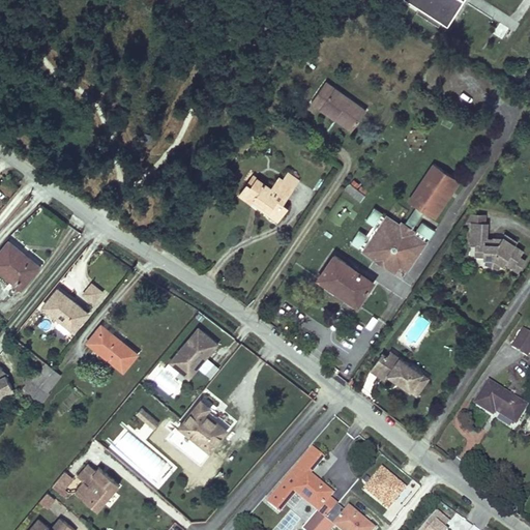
[(407,0),(447,26),(464,1),(463,0),(407,0)]
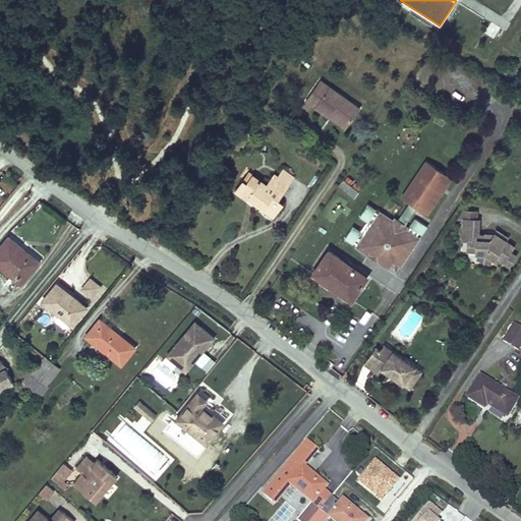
[(359,109),(320,80),(305,101),(328,117),(331,113),(348,124),(359,109)]
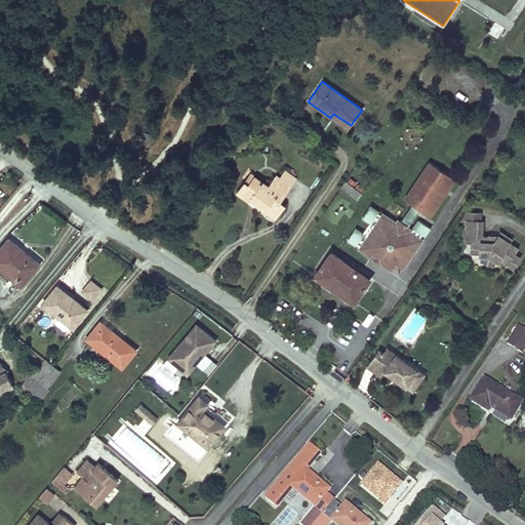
[(351,125),(333,114),(330,118),(348,130),(351,125)]
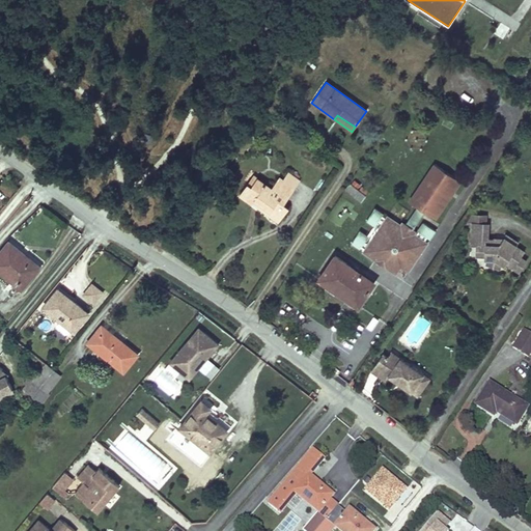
[(435,164),(410,200),(432,216),(450,190),(452,192),(459,182),(435,164)]
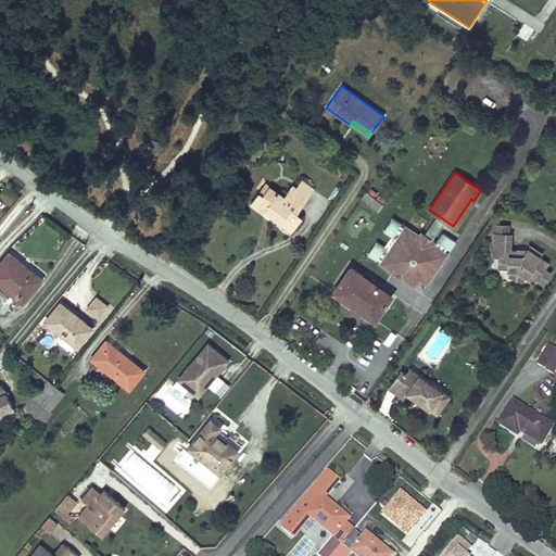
[(308,198),(314,190),(301,180),(295,188),(308,198)]
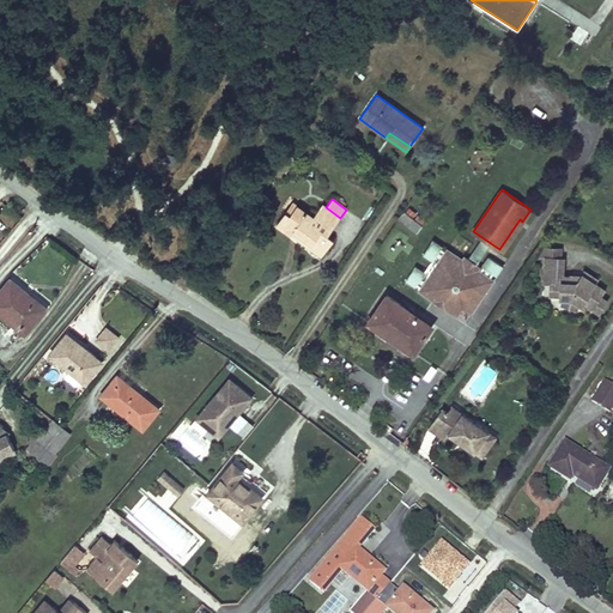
[(298,214),(302,210),(292,204),(289,208),(298,214)]
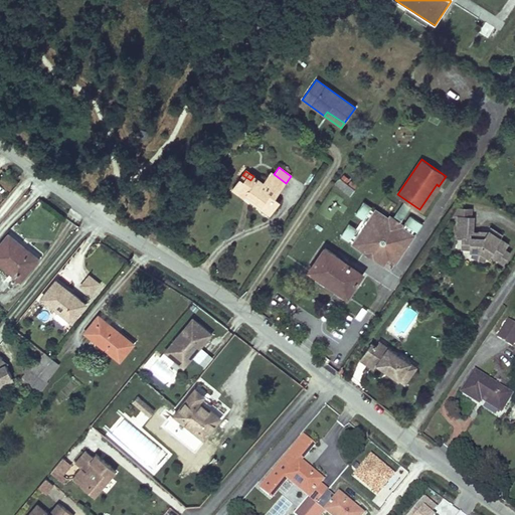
[(250,180),(242,175),(231,190),(243,198),(247,192),(252,196),(251,197),(261,204),(259,207),(271,216),(281,201),(276,198),(286,183),(274,174),(271,172),(263,182),(253,176),(250,180)]
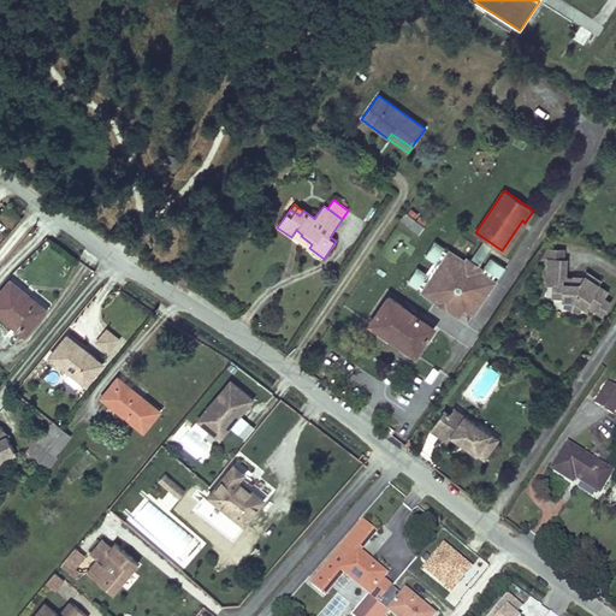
[(404,214),(401,220),(419,235),(424,229),(404,214)]
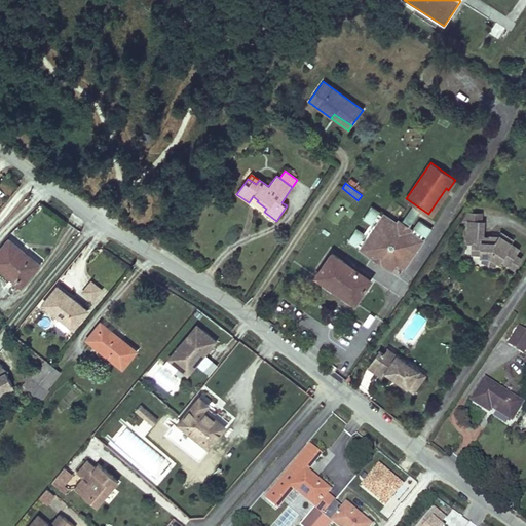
[(431,216),(448,190),(446,188),(428,214),(431,216)]
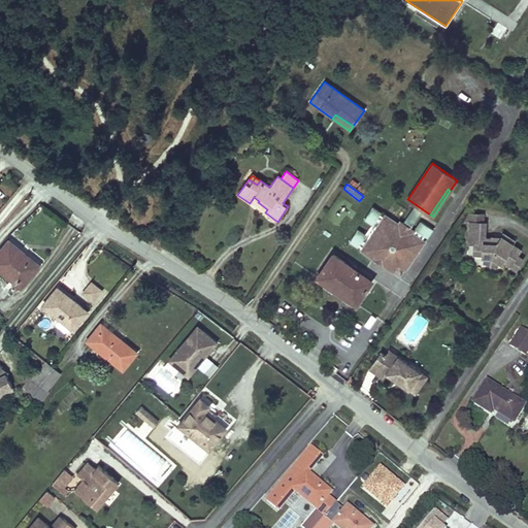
[(259,201),(254,197),(250,203),(255,206),(255,205),(258,202),(259,201)]
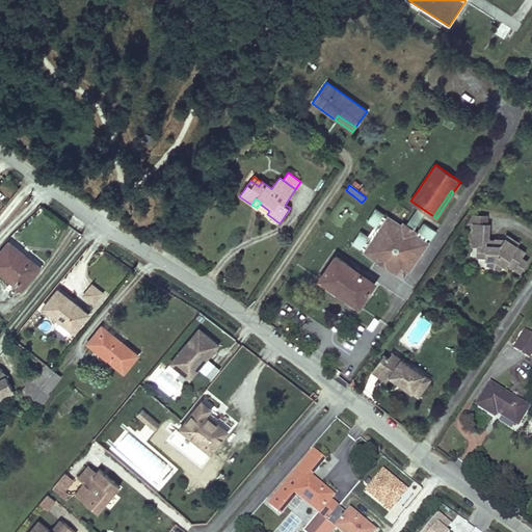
[(269,211),(260,204),(257,207),(267,214),(269,211)]
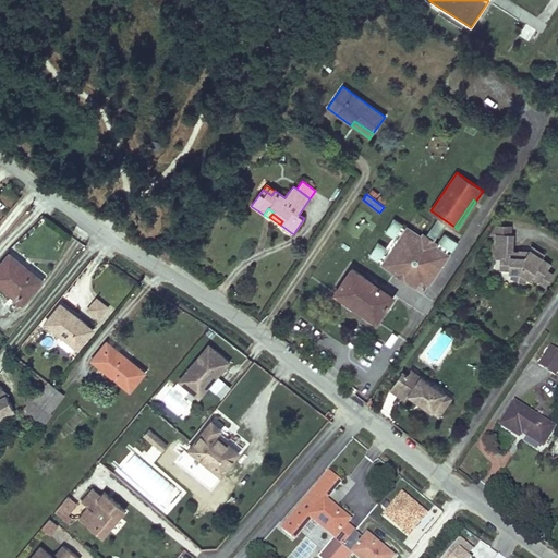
[(434,276),(448,255),(445,253),(448,249),(451,251),(458,242),(445,233),(438,242),(439,243),(436,247),(434,245),(436,243),(436,242),(424,234),(423,234),(421,237),(407,227),(397,241),(401,243),(393,254),(390,251),(381,263),(395,271),(393,274),(408,283),(420,266),(434,276)]
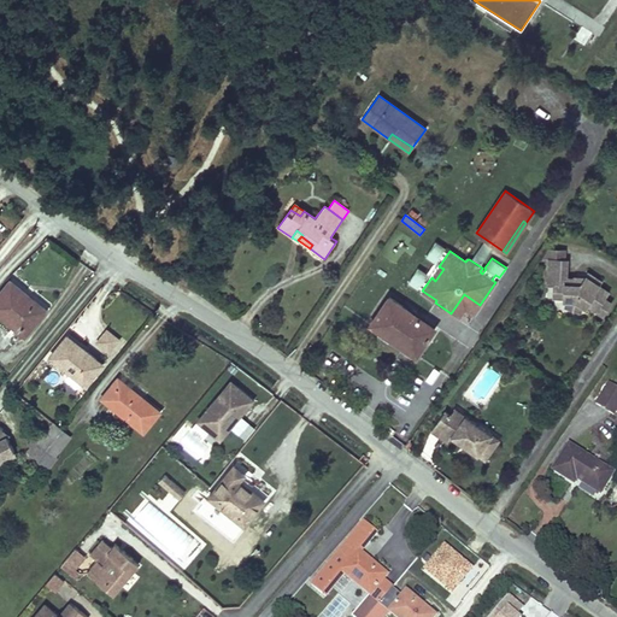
[(564,280),(565,262),(548,259),(546,283),(553,285),(553,298),(562,298),(562,300),(564,300),(575,301),(583,306),(585,307),(586,305),(601,316),(609,304),(603,299),(606,293),(595,287),(597,286),(585,278),(583,281),(564,280)]
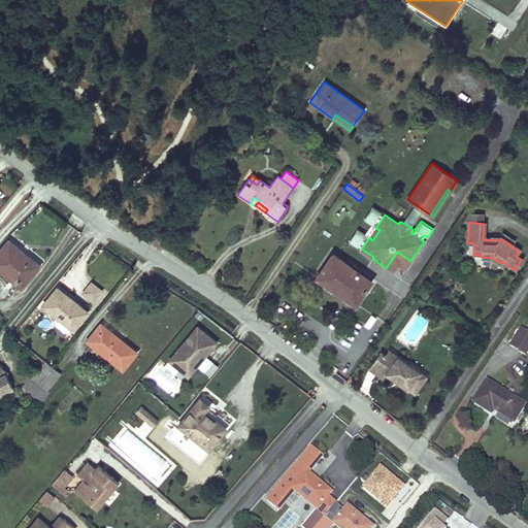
[(372,240),(380,230),(375,228),(369,237),(372,240)]
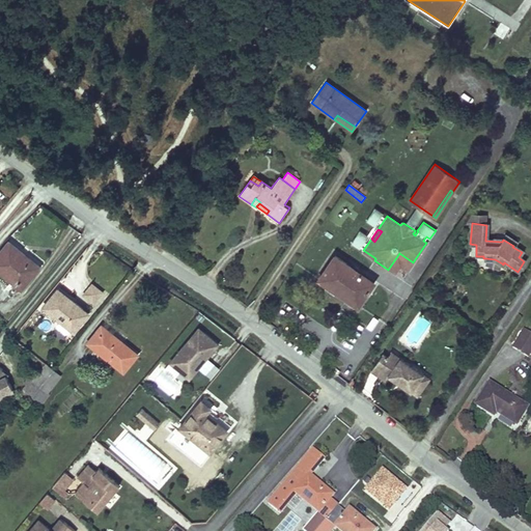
[(513,246),(516,242),(506,235),(503,240),(513,246)]
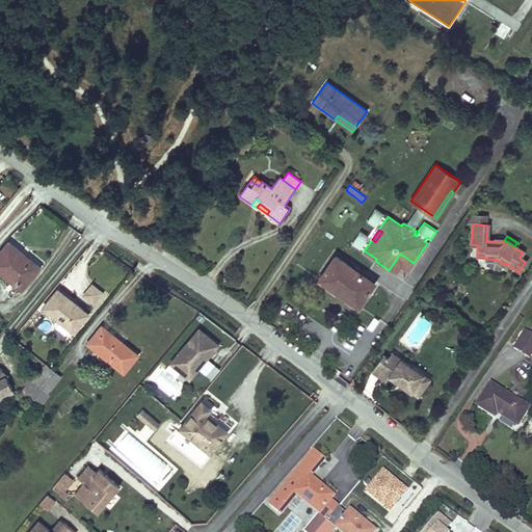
[(0,272),(21,291),(40,267),(7,241),(0,250),(0,272)]
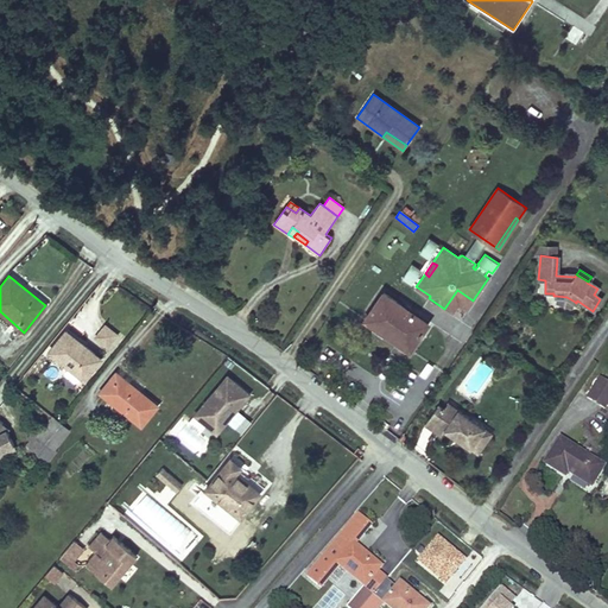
[(460,320),(473,301),(457,290),(444,309),(460,320)]
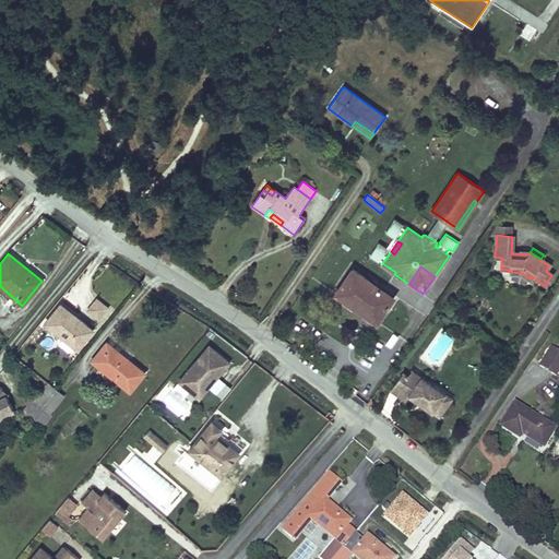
[(393,298),(353,270),(336,293),(377,321),(393,298)]
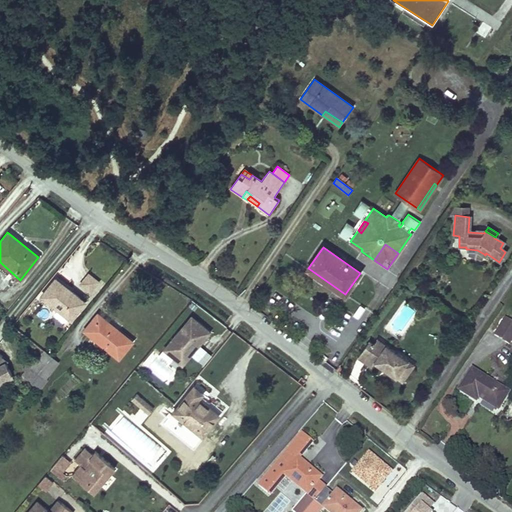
[(477,250),(468,249),(467,255),(481,260),(484,254),(477,250)]
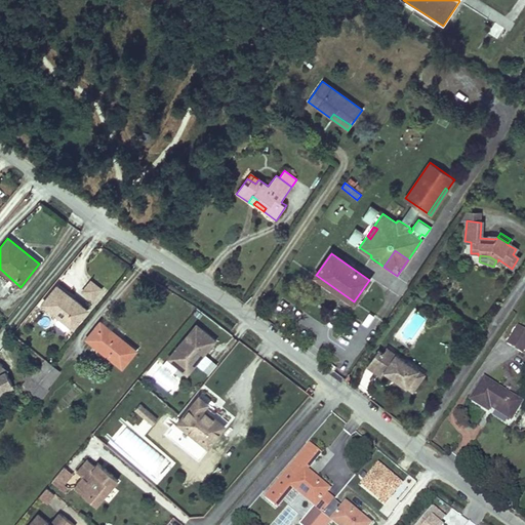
[(81,291),(92,301),(104,289),(92,279),(81,291)]
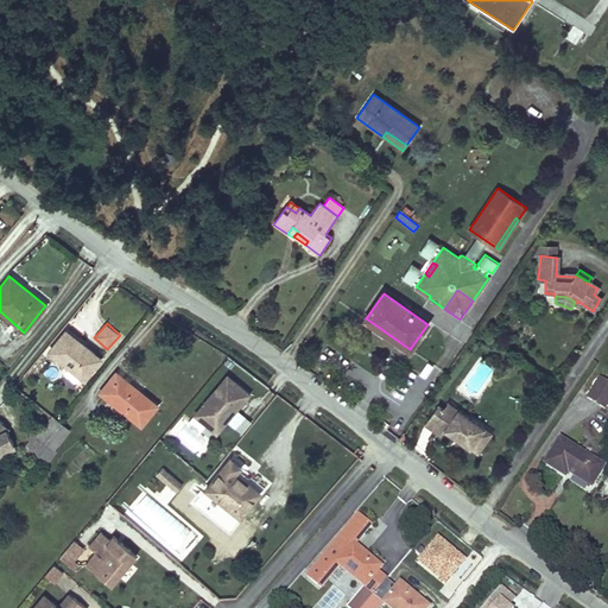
[(75,343),(77,340),(65,330),(63,334),(75,343)]
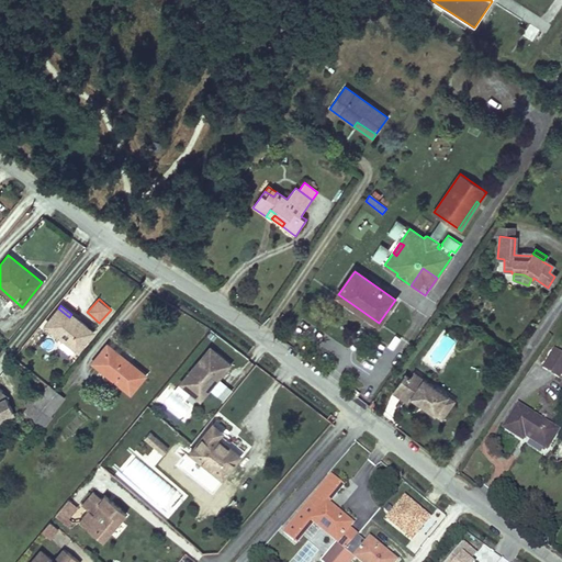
[(78,350),(93,330),(71,314),(69,317),(58,308),(43,328),(53,337),(56,333),(63,338),(78,350)]
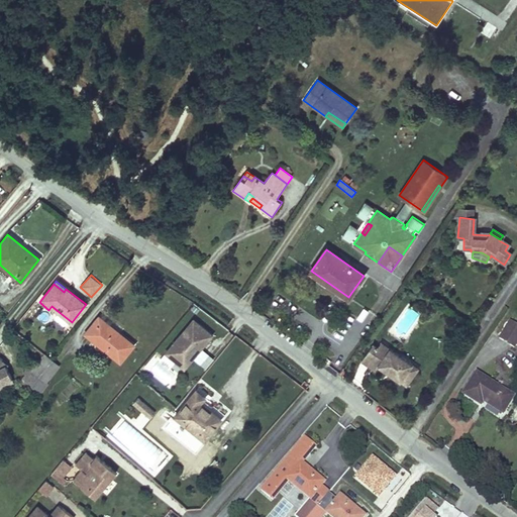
[(356,317),(364,321),(369,310),(363,307),(356,317)]
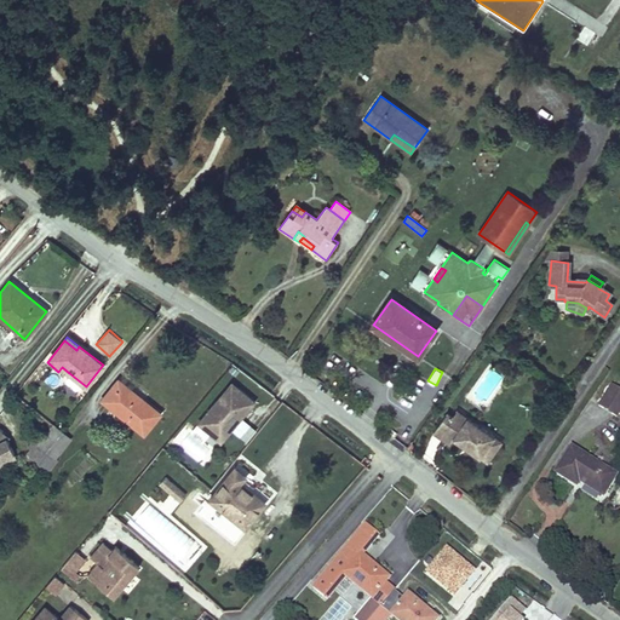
[(86,386),(69,373),(64,379),(81,392),(86,386)]
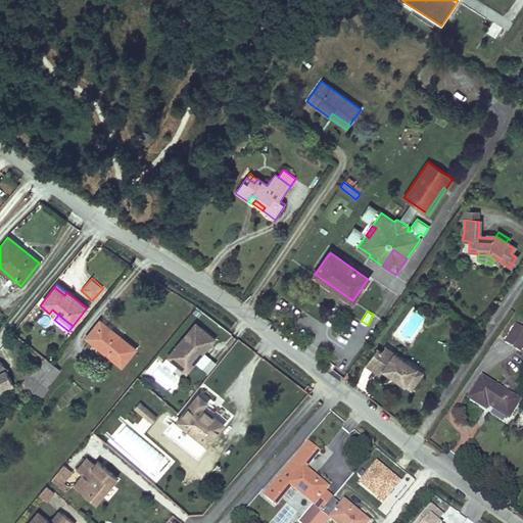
[(135,349),(99,321),(87,337),(121,366),(135,349)]
